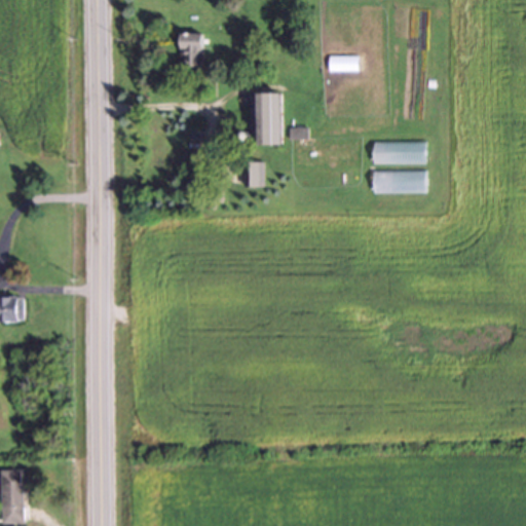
[(204,33),(182,33),(182,66),(204,66),(204,33)]
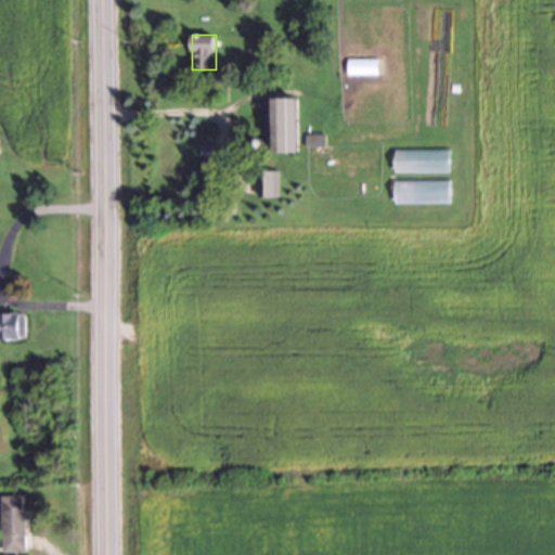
[(300,151),(300,97),(270,97),(270,151),(300,151)]
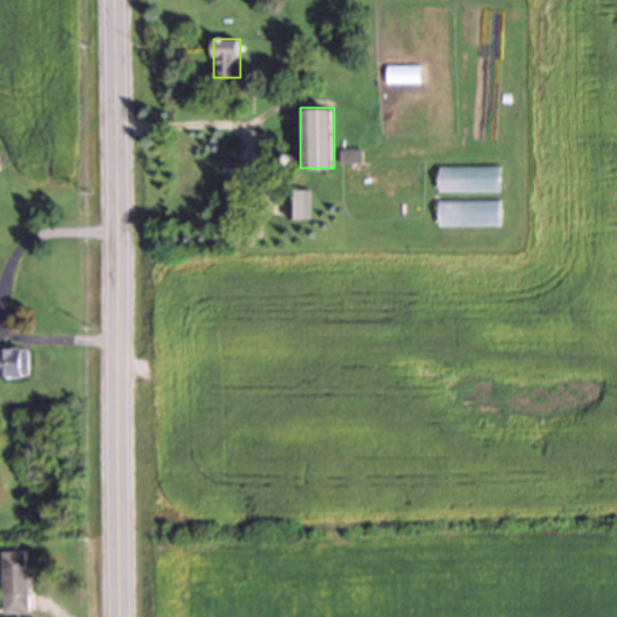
[(340,163),(360,163),(360,148),(340,148),(340,163)]
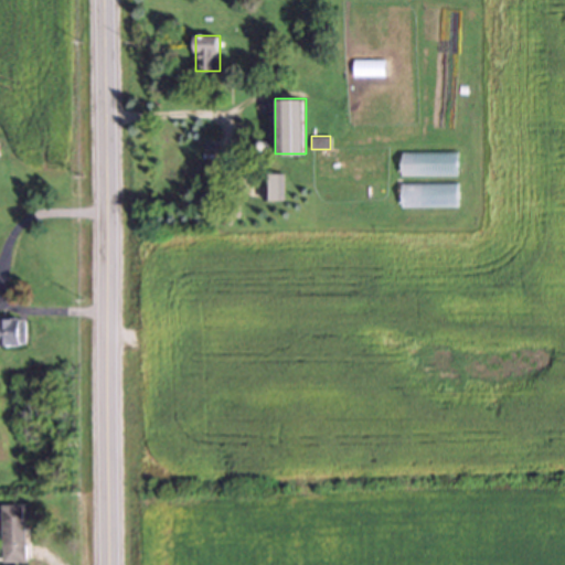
[(265,200),(284,200),(284,173),(265,173),(265,200)]
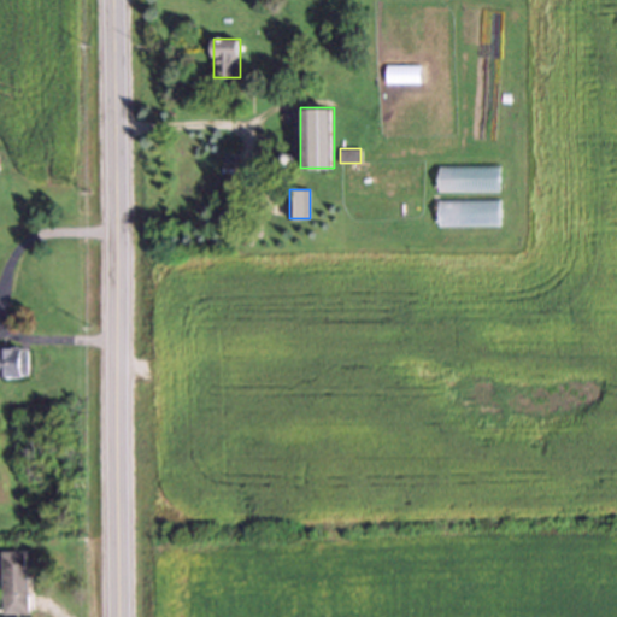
[(0,377),(31,378),(30,348),(0,347),(0,377)]
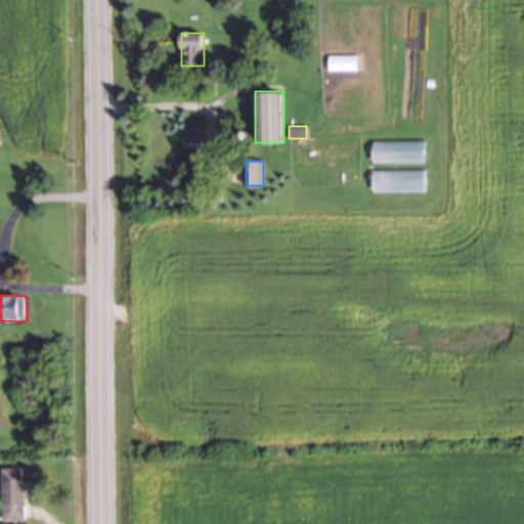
[(25,467),(2,467),(2,519),(25,519),(25,467)]
